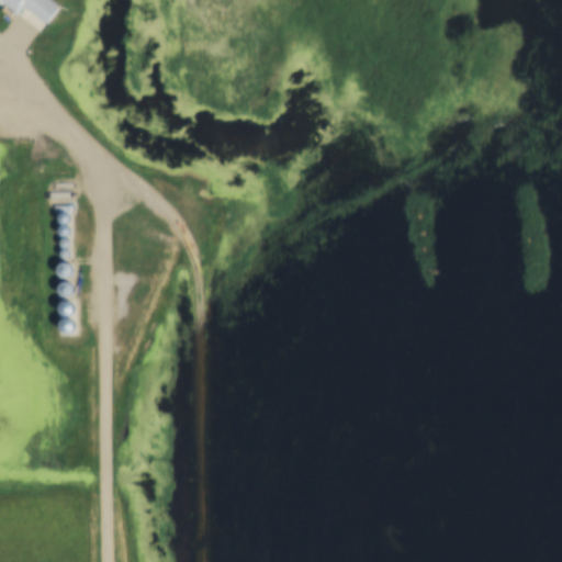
[(0,0),(42,32),(60,6),(53,0),(0,0)]
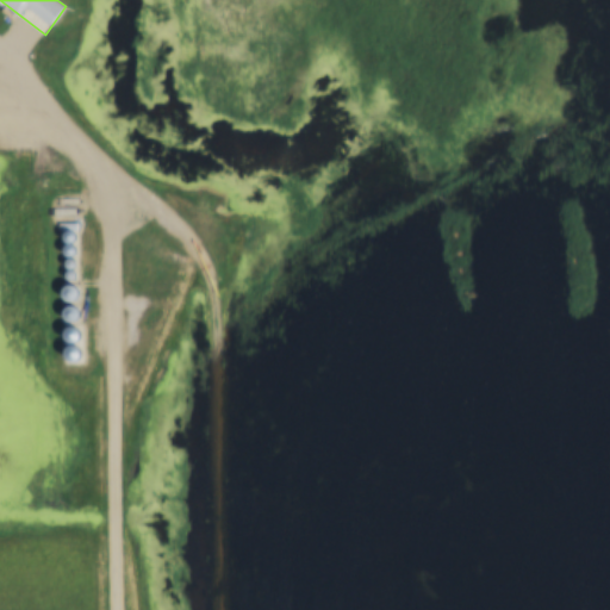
[(64,250),(78,250),(78,224),(64,224),(64,250)]
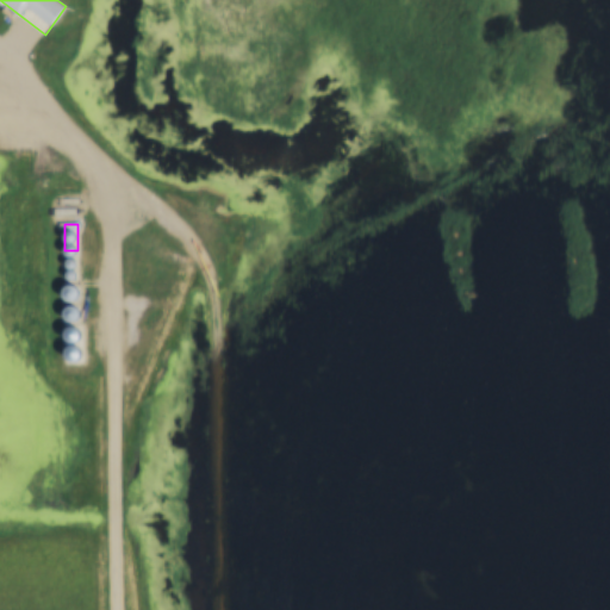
[(63,296),(74,305),(83,293),(73,285),(63,296)]
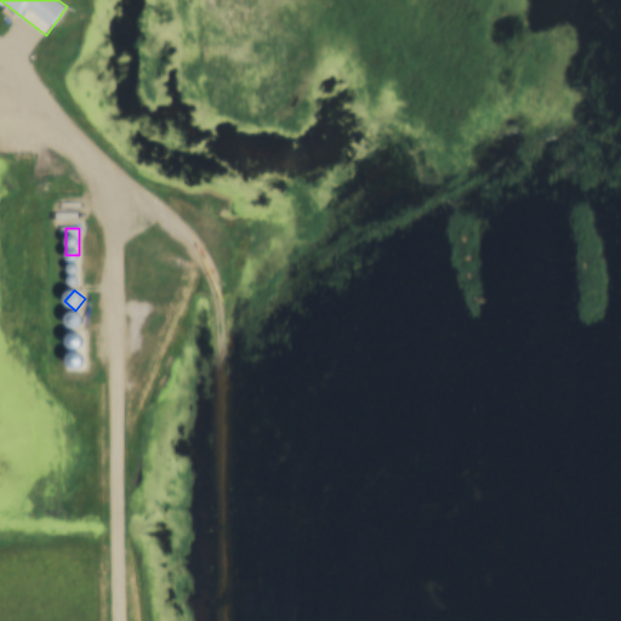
[(68,325),(79,329),(83,315),(70,312),(68,325)]
